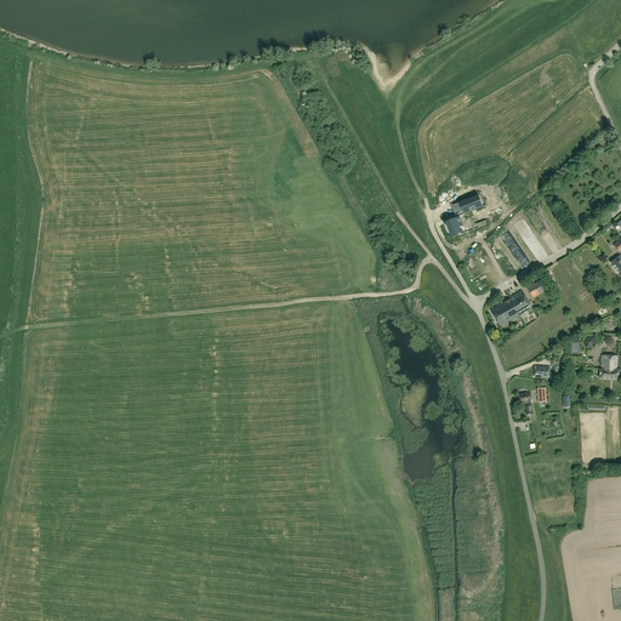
[(505,183),(494,192),(500,199),(512,191),(505,183)]
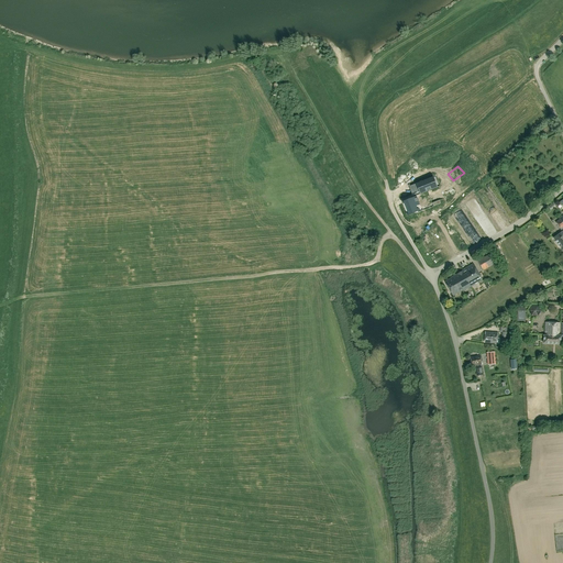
[(409,200),(403,202),(403,203),(404,202),(408,214),(407,214),(407,216),(419,211),(419,210),(418,210),(416,206),(419,205),(416,197),(416,196),(420,195),(438,187),(437,187),(433,178),(433,177),(416,184),(416,185),(417,184),(419,191),(408,197),(409,200)]
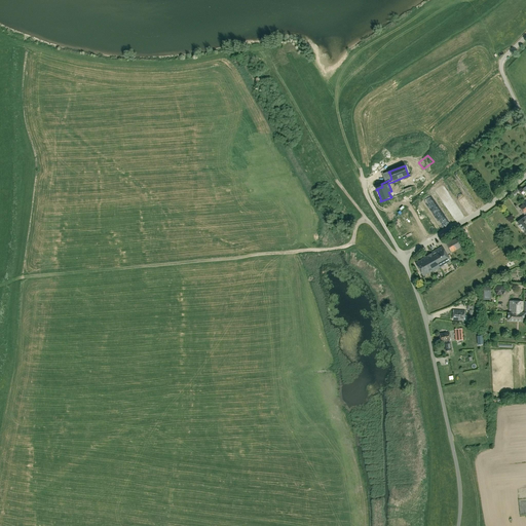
[(441,201),(445,207),(453,202),(449,196),(441,201)]
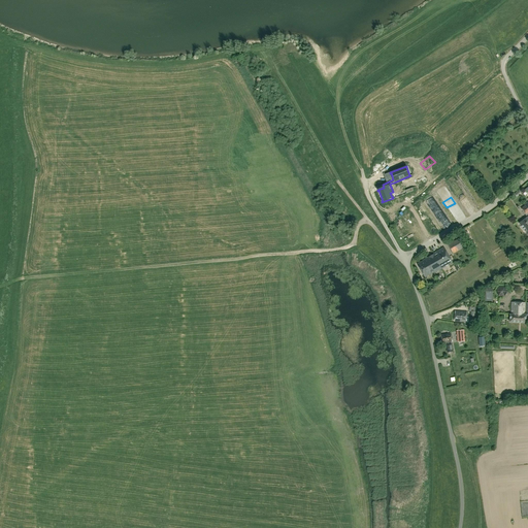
[(527,202),(525,205),(525,206),(522,208),(527,215),(527,218),(519,224),(524,230),(527,226),(527,225),(527,224),(527,202)]
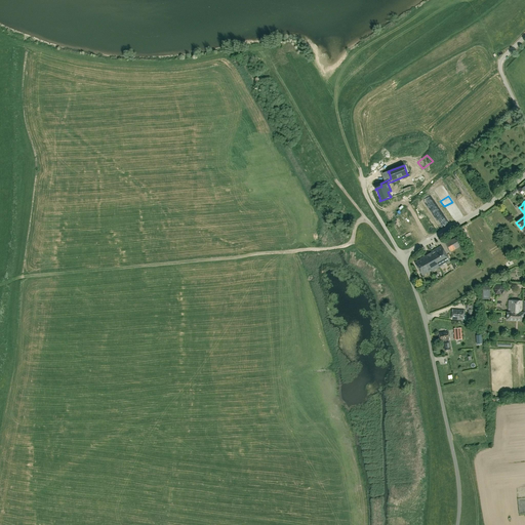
[(445,218),(437,223),(440,229),(448,225),(445,218)]
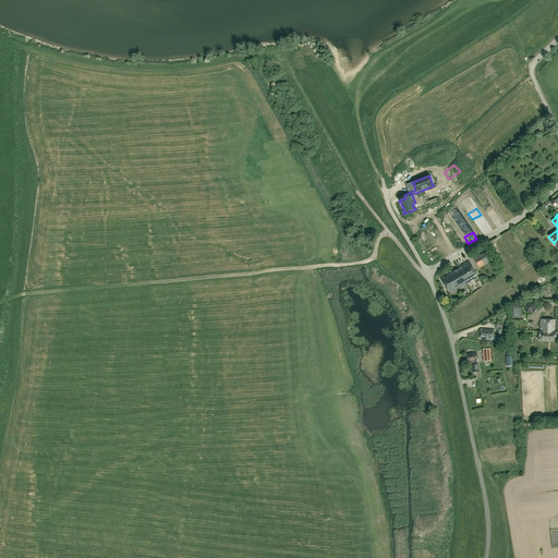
[(492,261),(486,252),(474,259),(480,268),(492,261)]
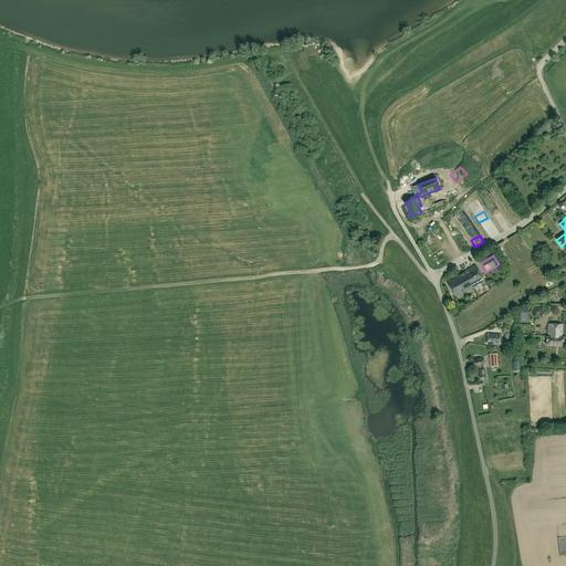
[(485,281),(475,265),(465,272),(465,273),(464,273),(473,289),(485,281)]
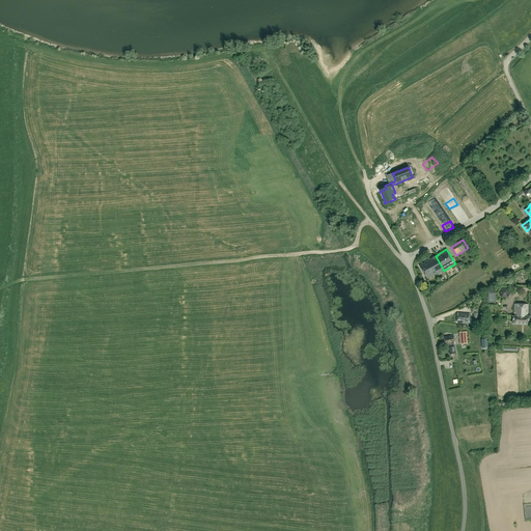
[(444,271),(436,256),(426,262),(420,267),(427,279),(437,274),(444,271)]
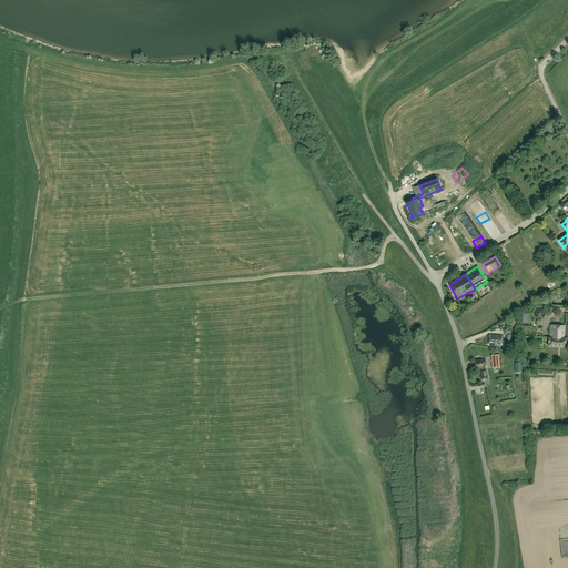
[(564,338),(565,326),(550,325),(550,336),(549,336),(549,338),(560,340),(560,338),(564,338)]
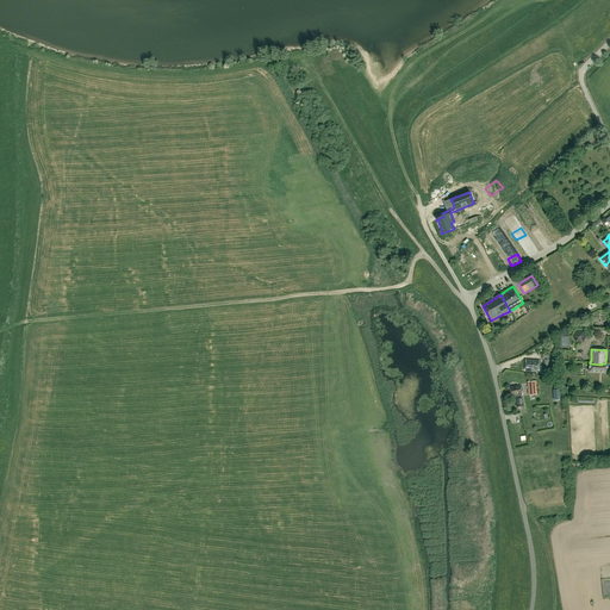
[(609,368),(609,350),(608,350),(608,363),(605,363),(602,363),(602,365),(590,363),(589,372),(608,373),(608,368),(609,368)]
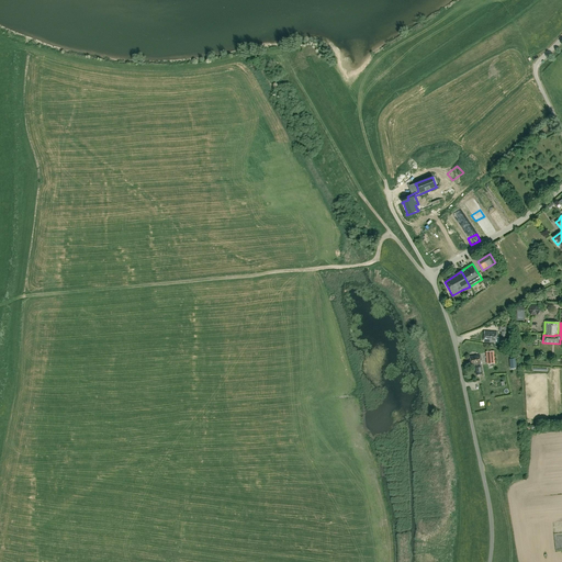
[(496,338),(497,333),(484,332),(483,343),(498,344),(498,338),(496,338)]
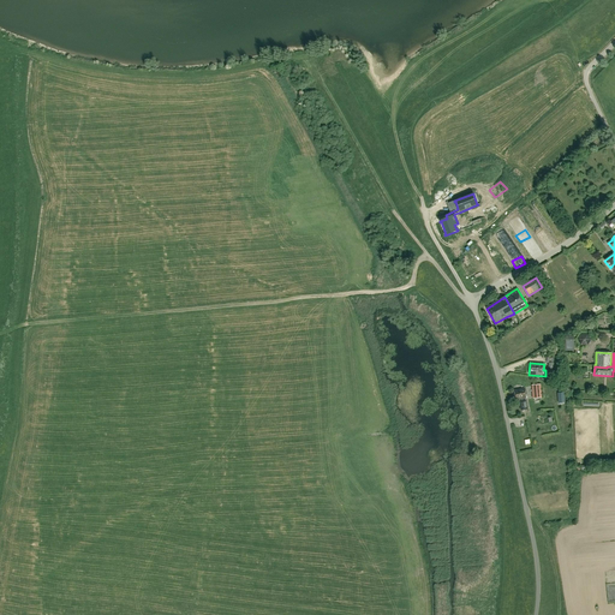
[(542,398),(541,384),(532,386),(532,399),(542,398)]
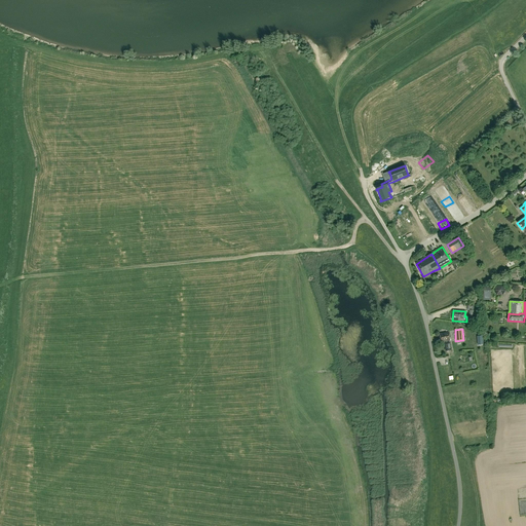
[(449,338),(449,333),(440,334),(441,342),(444,342),(444,343),(445,351),(451,350),(450,342),(449,342),(449,340),(450,340),(450,339),(451,339),(450,338),(449,338)]
